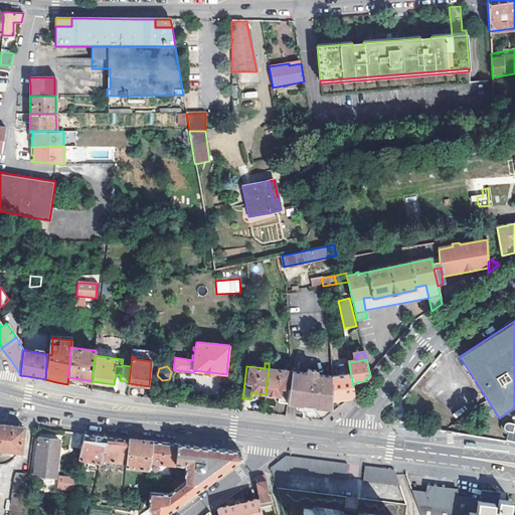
[(269,368),(266,394),(279,396),(278,402),(288,403),(291,371),(269,368)]
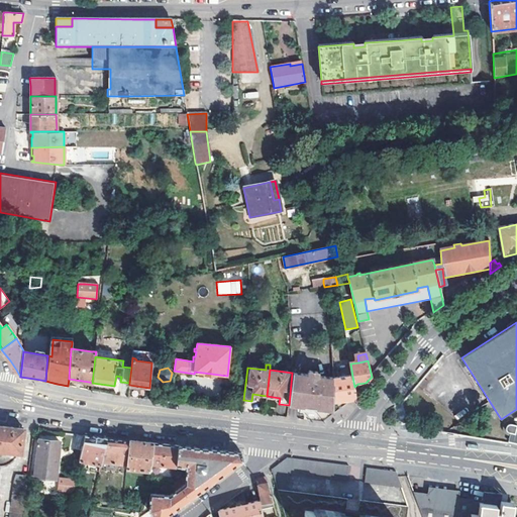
[(332,378),(317,376),(307,375),(292,373),(289,405),(308,407),(309,410),(315,408),(334,410),(333,402),(332,380),(332,378)]
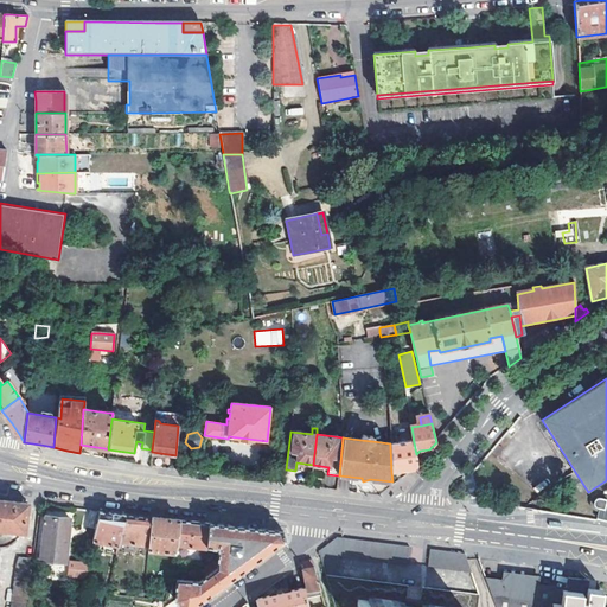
[(390,446),(391,472),(413,470),(419,464),(416,454),(414,442),(390,446)]
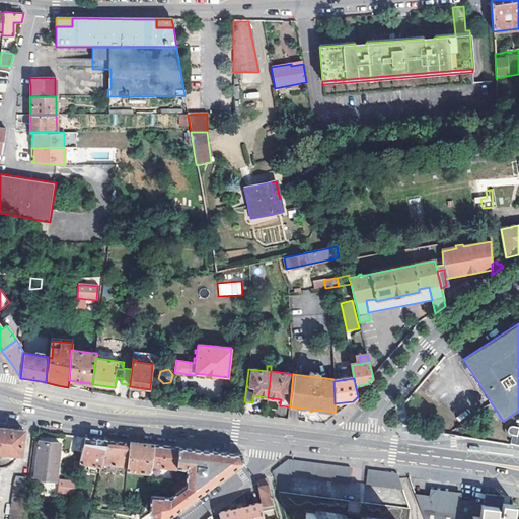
[(0,451),(22,454),(24,430),(17,429),(0,427),(0,451)]
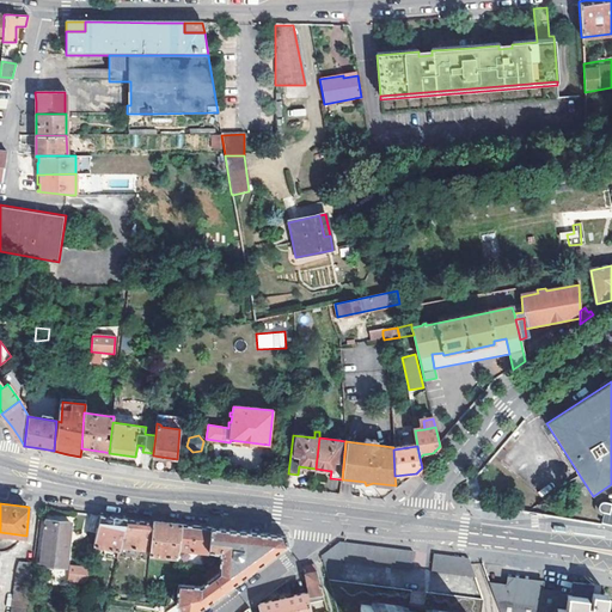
[(102,515),(92,514),(89,530),(98,531),(101,522),(102,515)]
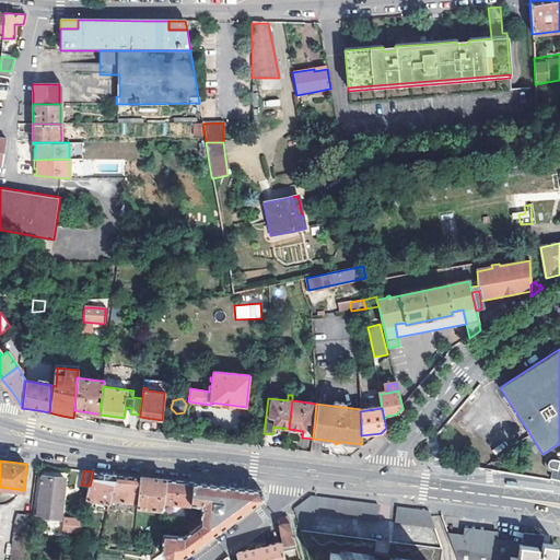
[(92,478),(90,486),(85,506),(91,508),(92,499),(111,502),(117,474),(107,473),(93,471),(92,478)]
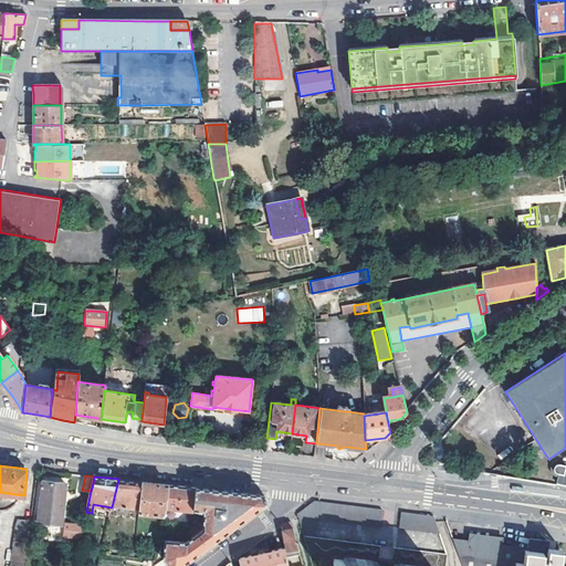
[(119,505),(140,509),(144,482),(126,480),(118,479),(112,507),(111,513),(117,515),(119,505)]
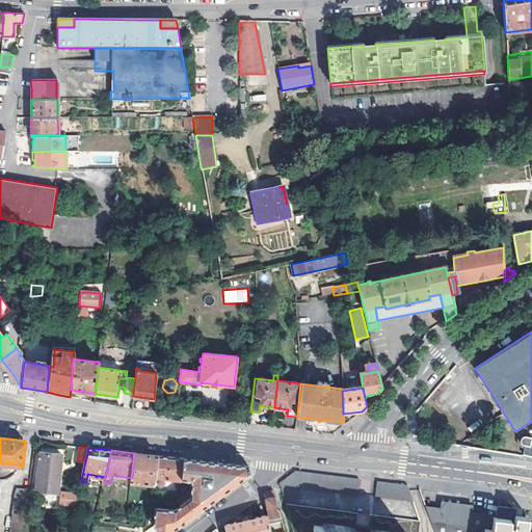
[(57,493),(62,454),(41,452),(36,490),(57,493)]
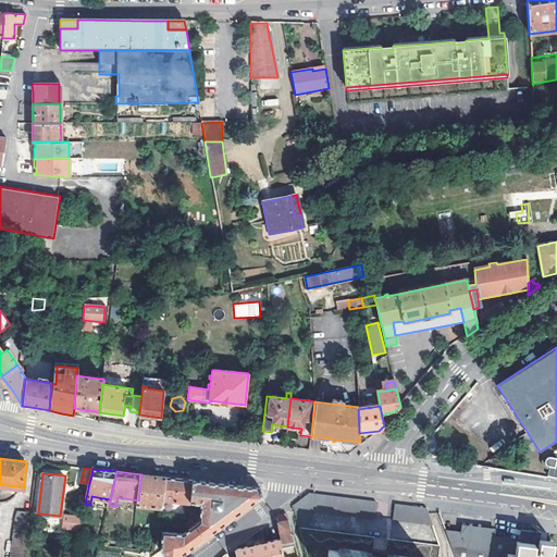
[(141,474),(138,500),(138,504),(162,507),(162,506),(166,477),(150,474),(141,474)]
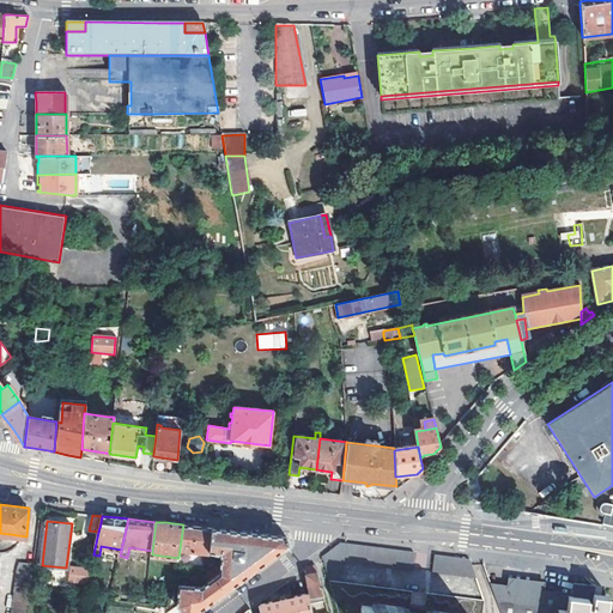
[(192,526),(183,525),(178,557),(178,558),(177,564),(200,565),(201,551),(206,552),(210,552),(210,551),(212,528),(192,526)]
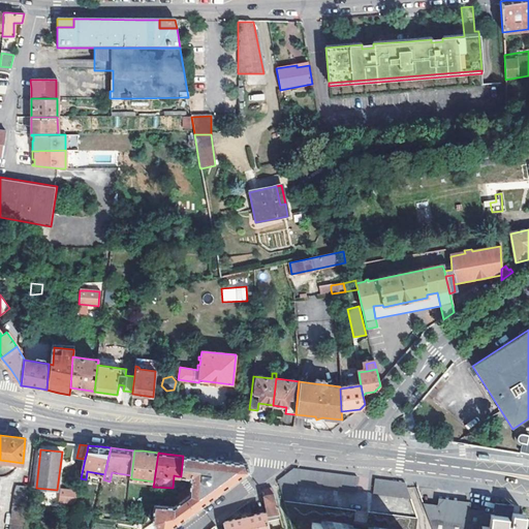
[(183,456),(181,475),(192,476),(191,489),(188,489),(177,497),(180,502),(174,506),(155,504),(153,522),(144,528),(169,528),(181,521),(247,472),(246,467),(244,462),(225,460),(183,456)]
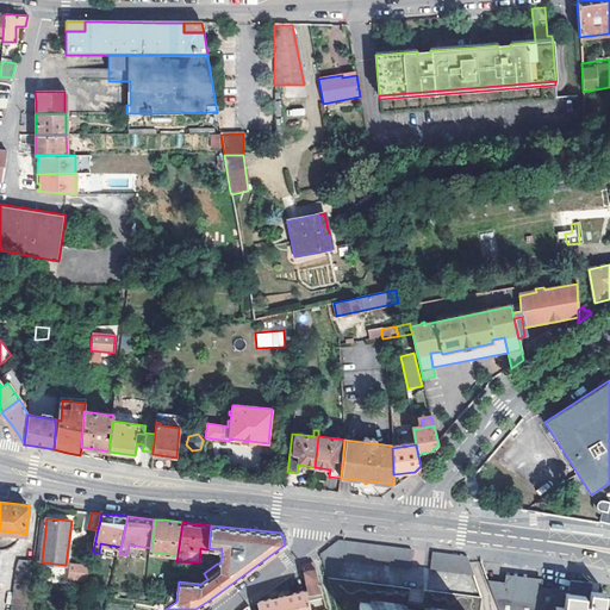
[(342,561),(343,559),(410,567),(411,549),(371,545),(340,540),(319,554),(328,579),(342,579),(342,561)]
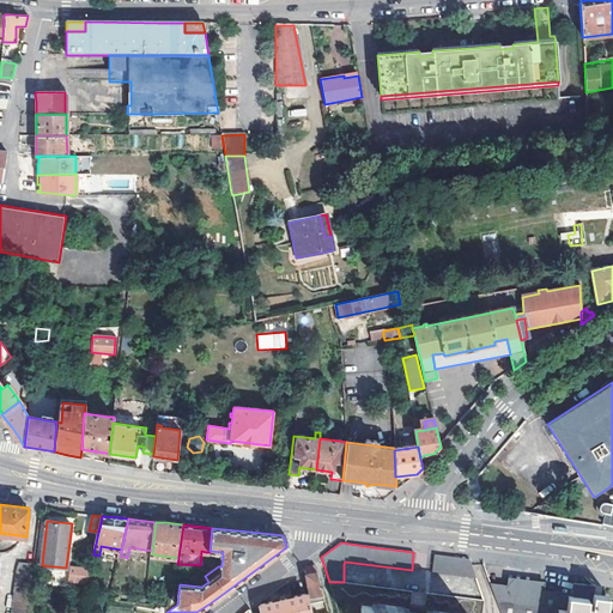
[(0,612),(28,612),(34,564),(20,563),(18,571),(12,612),(0,612),(0,556),(0,552),(0,612)]
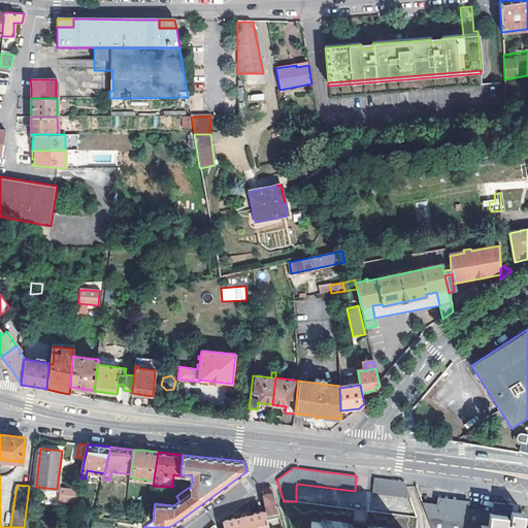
[(411,498),(407,487),(404,482),(374,477),(372,493),(411,498)]
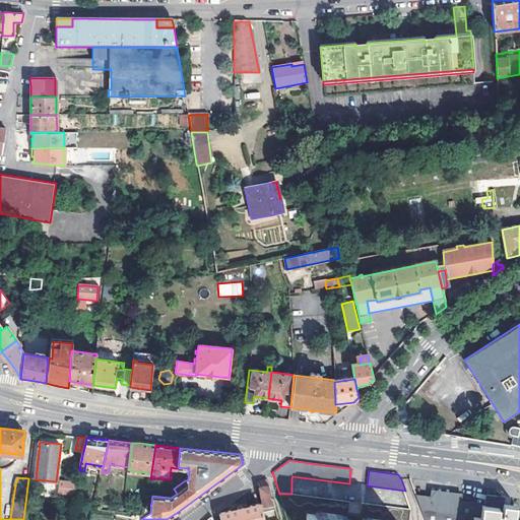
[(221,519),(278,519),(267,478),(260,481),(263,503),(260,504),(248,507),(220,514),(221,519)]
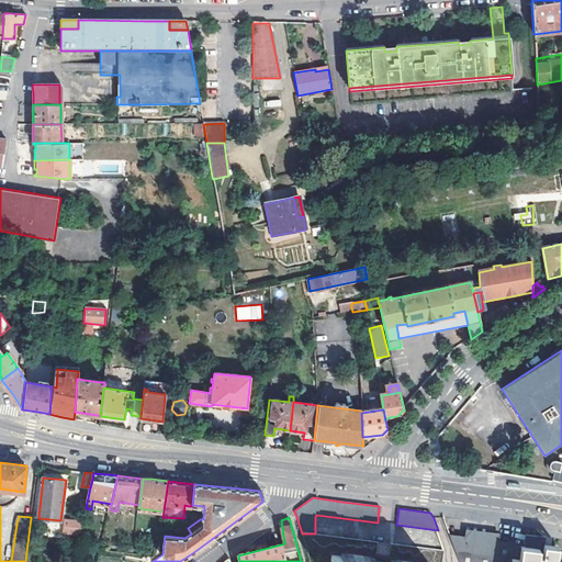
[(78,539),(82,520),(64,519),(62,537),(78,539)]
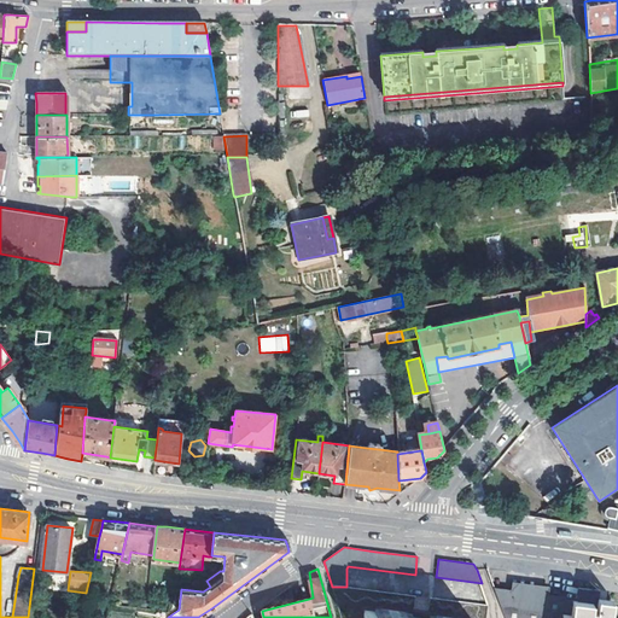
[(497,593),(566,600),(567,598),(549,595),(551,588),(534,586),(528,586),(514,583),(514,592),(495,589),(497,593)]
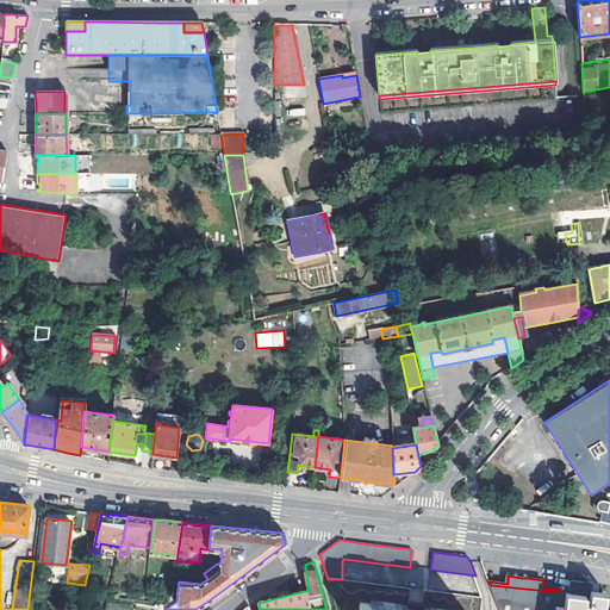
[(378,602),(410,605),(412,589),(342,579),(338,597),(378,602)]
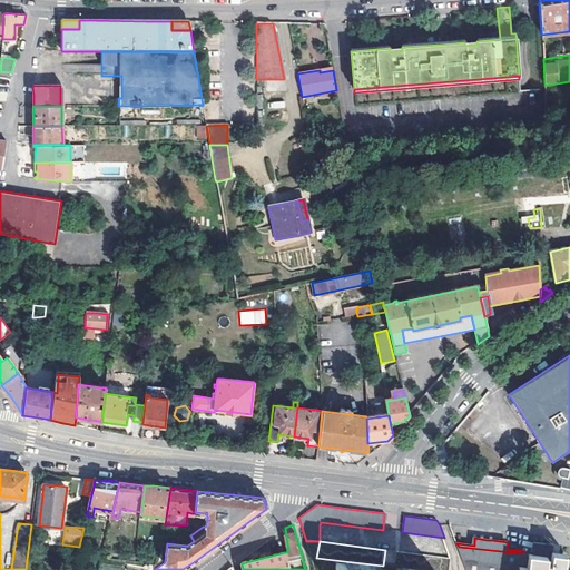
[(459,547),(467,569),(564,569),(566,566),(566,560),(553,558),(554,547),(534,543),(533,554),(530,554),(522,553),(459,547)]
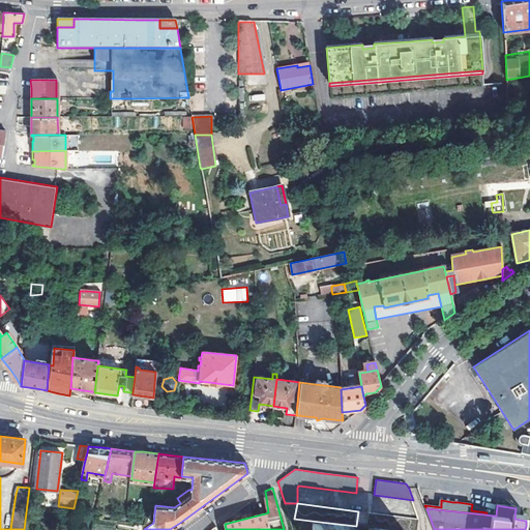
[(370,528),(386,529),(418,529),(420,519),(371,512),(370,528)]
